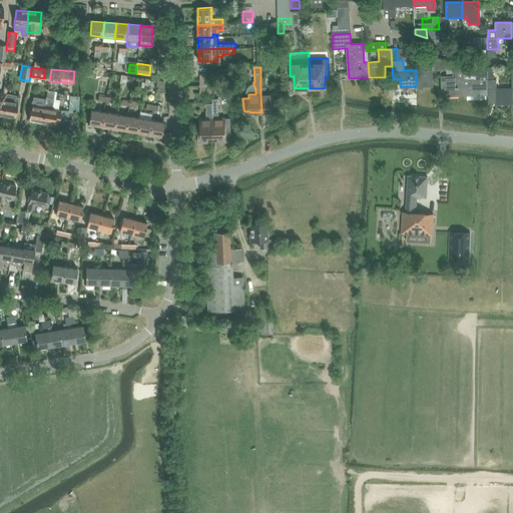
[(432,70),(416,70),(416,86),(433,86),(432,70)]
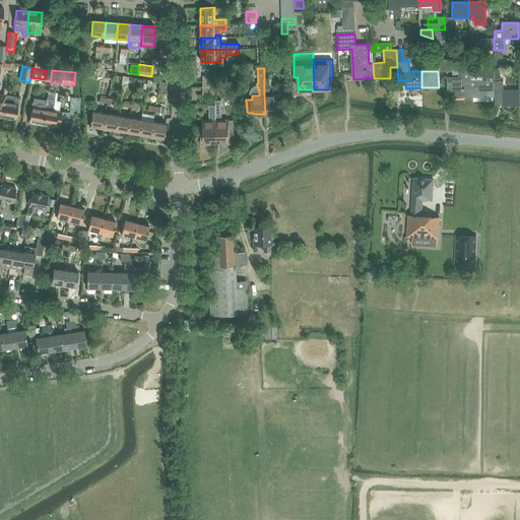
[(470,96),(470,80),(470,71),(458,72),(458,76),(446,77),(446,90),(454,90),(454,96),(470,96)]
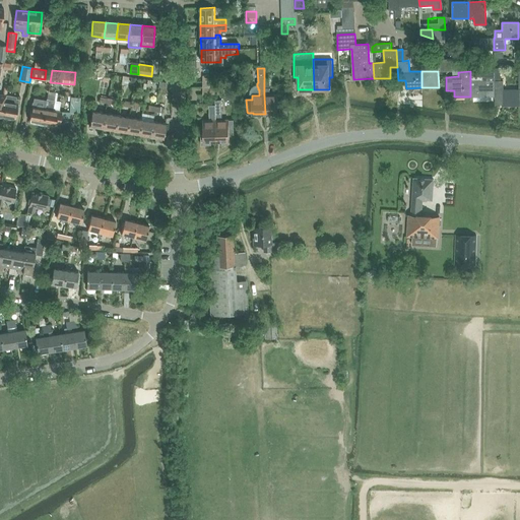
[(486,79),(470,80),(470,96),(486,96),(486,79)]
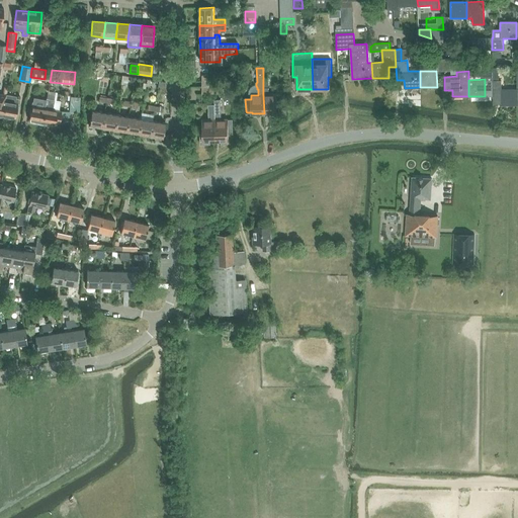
[(108,87),(107,98),(106,98),(105,103),(113,104),(114,99),(116,89),(108,87)]
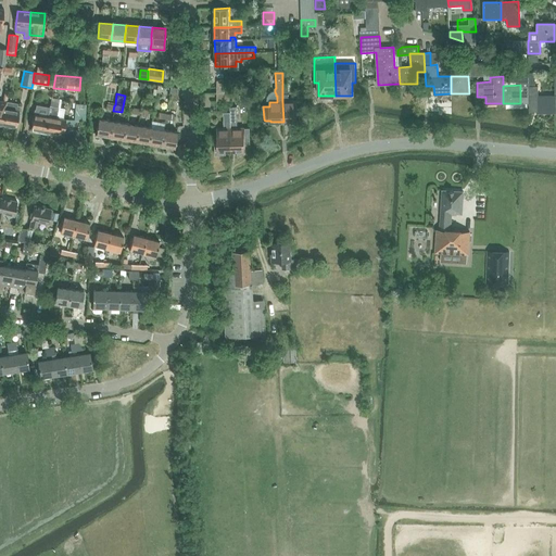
[(288,95),(282,95),(282,101),(283,122),(289,122),(297,122),(297,101),(288,101),(288,95)]
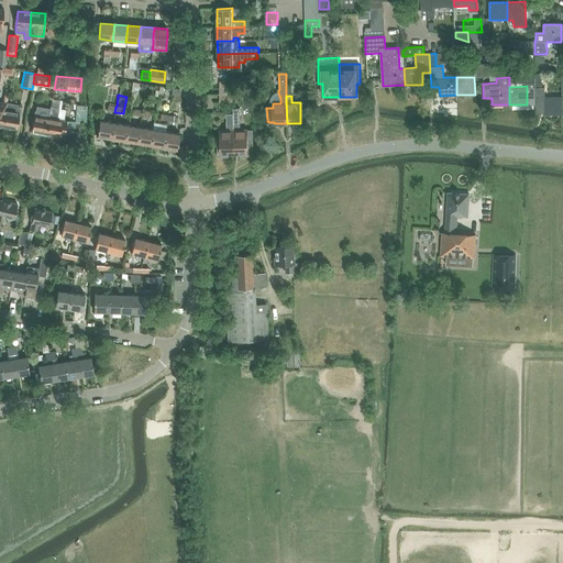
[(562,114),(562,97),(544,97),(544,114),(562,114)]
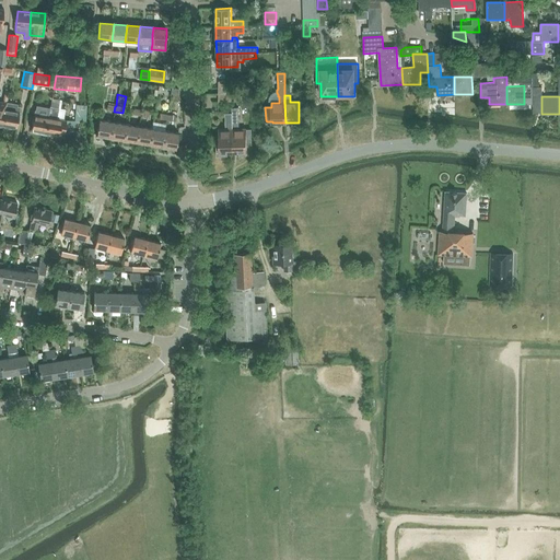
[(50,107),(59,108),(60,101),(59,100),(53,98),(50,106),(50,107)]
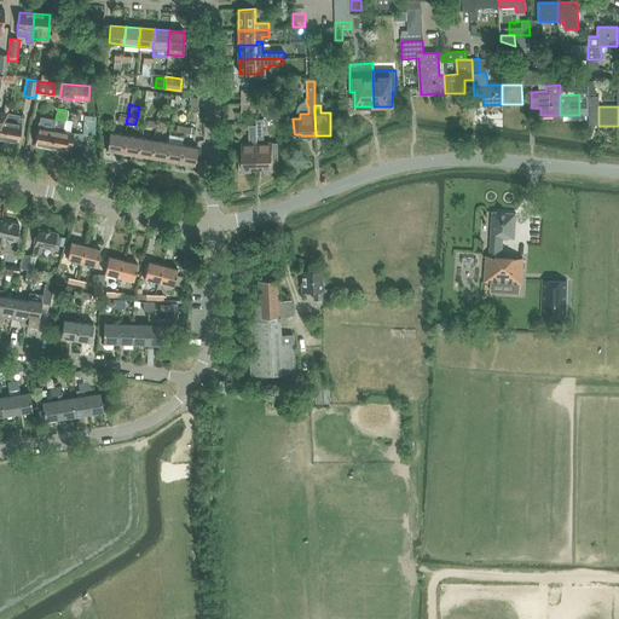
[(146,127),(156,128),(157,122),(157,117),(158,110),(150,109),(146,127)]
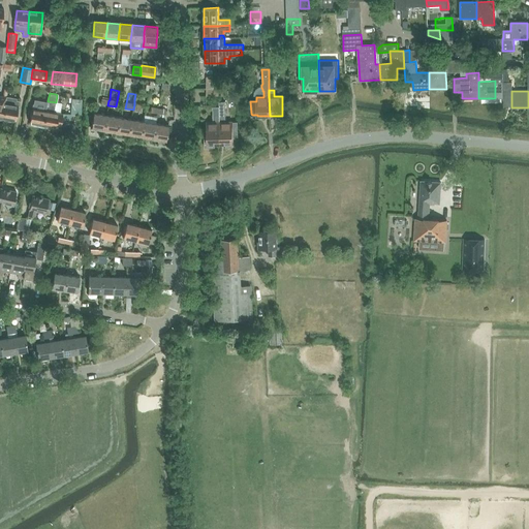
[(5,103),(2,120),(9,122),(11,120),(16,120),(18,106),(19,106),(20,101),(17,100),(17,98),(6,96),(6,97),(5,103)]
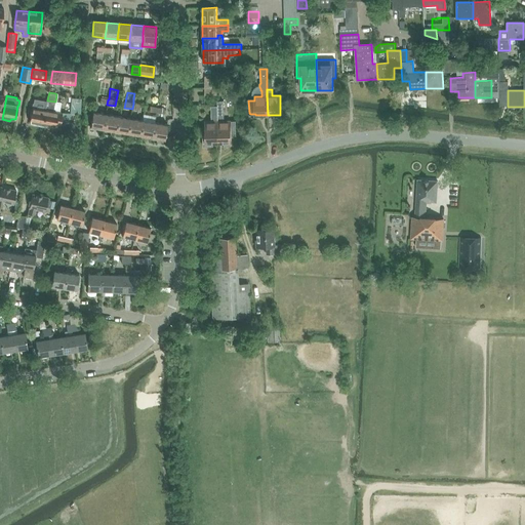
[(35,125),(42,126),(45,110),(47,101),(41,99),(40,102),(39,109),(32,108),(31,115),(30,122),(34,123),(35,125)]
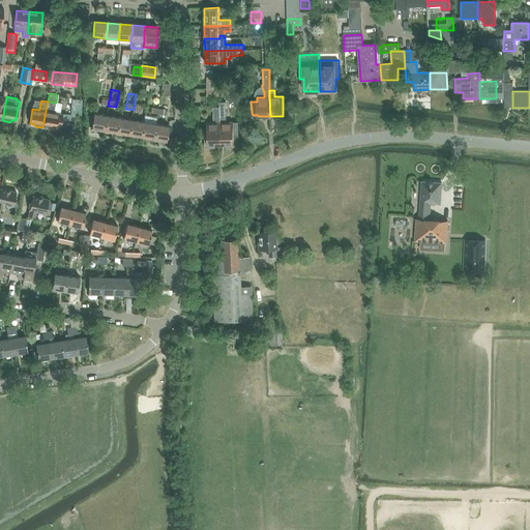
[(135,105),(134,110),(141,111),(142,106),(139,106),(140,101),(135,100),(135,105)]
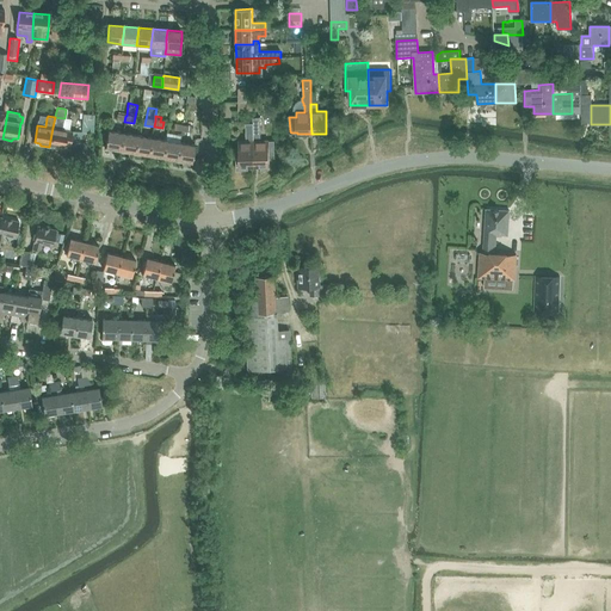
[(65,118),(55,117),(53,128),(49,147),(57,148),(59,147),(67,148),(67,147),(81,149),(85,133),(74,130),(73,131),(62,130),(65,118)]
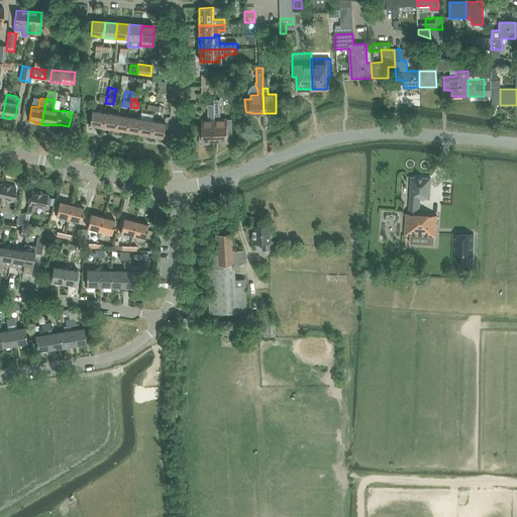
[(227,118),(220,118),(219,115),(219,99),(214,99),(214,104),(214,108),(215,126),(215,141),(221,141),(221,143),(233,143),(232,119),(227,119),(227,118)]
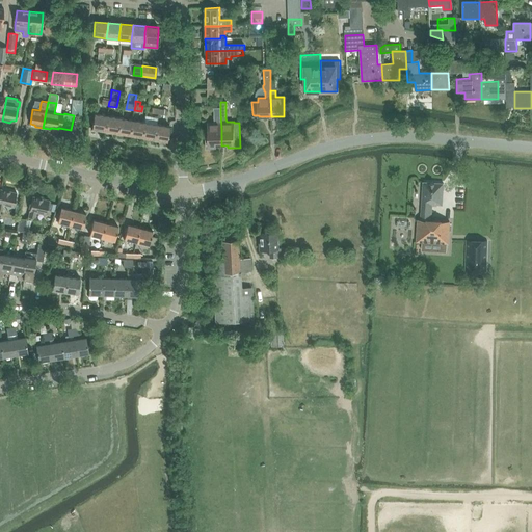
[(221,145),(221,130),(220,111),(220,107),(213,107),(213,124),(208,124),(208,131),(209,141),(206,142),(206,149),(216,148),(216,147),(221,145)]
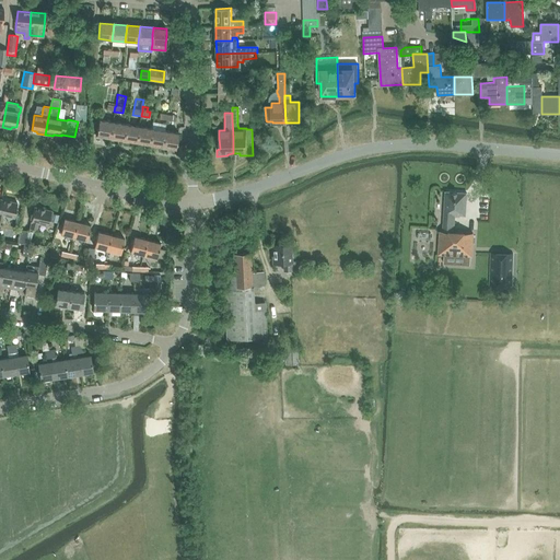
[(103,137),(111,138),(112,130),(113,121),(100,119),(96,136),(96,138),(103,139),(103,137)]
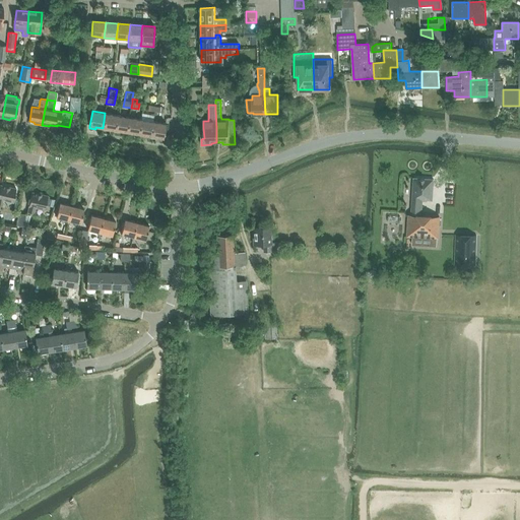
[(108,129),(115,130),(116,123),(117,115),(105,113),(104,121),(103,128),(102,130),(108,131),(108,129)]
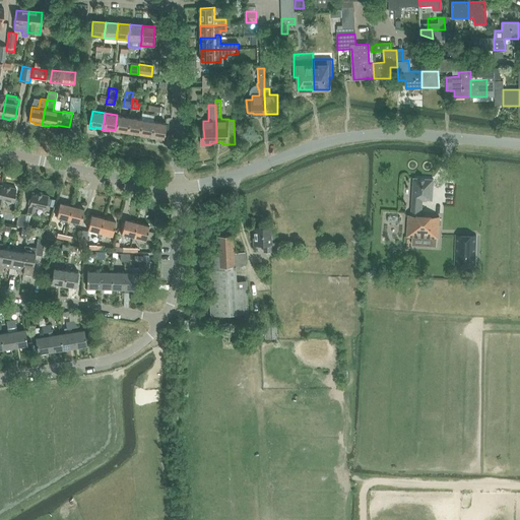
[(120,131),(126,132),(128,125),(129,117),(117,115),(116,123),(115,130),(114,132),(120,133),(120,131)]
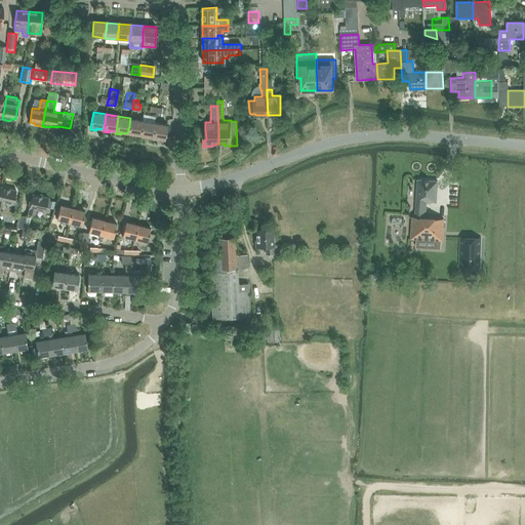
[(133,134),(139,135),(142,128),(143,120),(130,118),(129,126),(127,133),(127,135),(133,136),(133,134)]
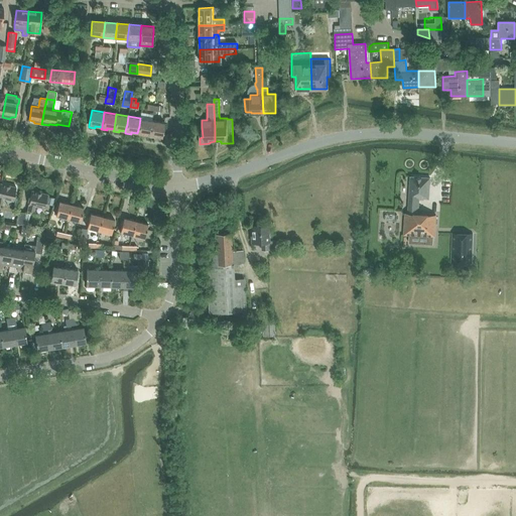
[(143,134),(149,135),(150,128),(152,120),(140,118),(139,126),(137,133),(137,135),(143,136),(143,134)]
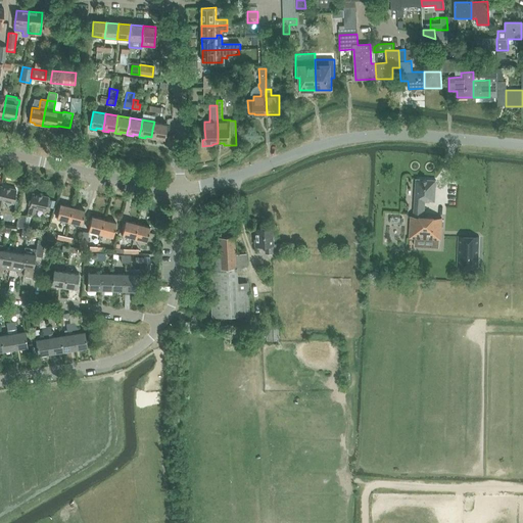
[(152,130),(151,137),(151,139),(157,140),(157,138),(164,139),(165,132),(167,125),(154,122),(152,130)]
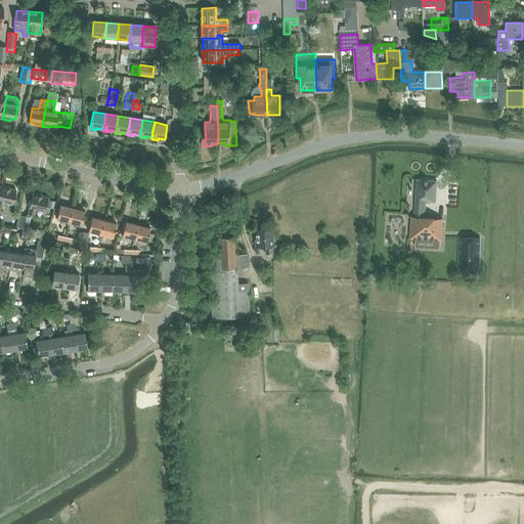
[(442,219),(434,218),(436,200),(435,200),(437,181),(417,179),(416,199),(413,199),(412,217),(410,238),(441,241),(442,219)]
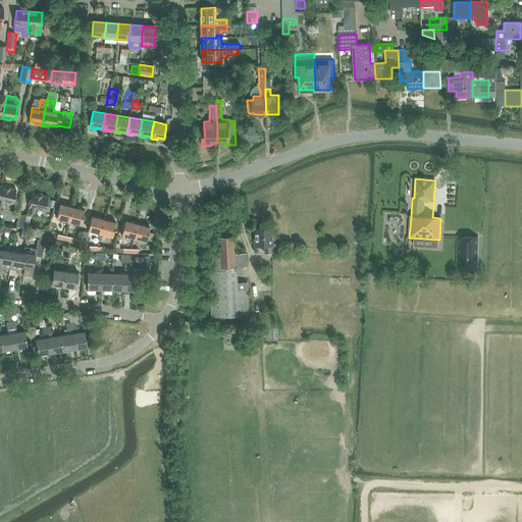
[(0,206),(2,207),(3,202),(13,204),(14,197),(16,190),(0,186),(0,187),(0,206)]
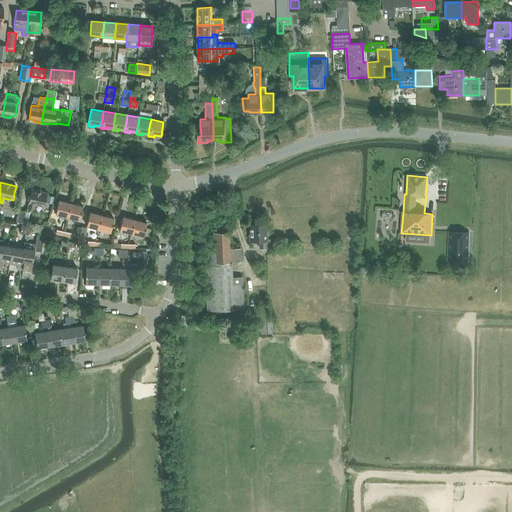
[(44,207),(44,206),(47,193),(31,189),(27,209),(34,210),(35,205),(44,207)]
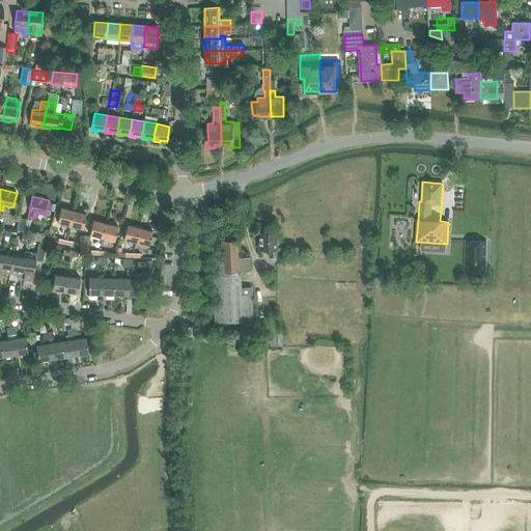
[(56,203),(49,202),(48,208),(54,211),(56,203)]
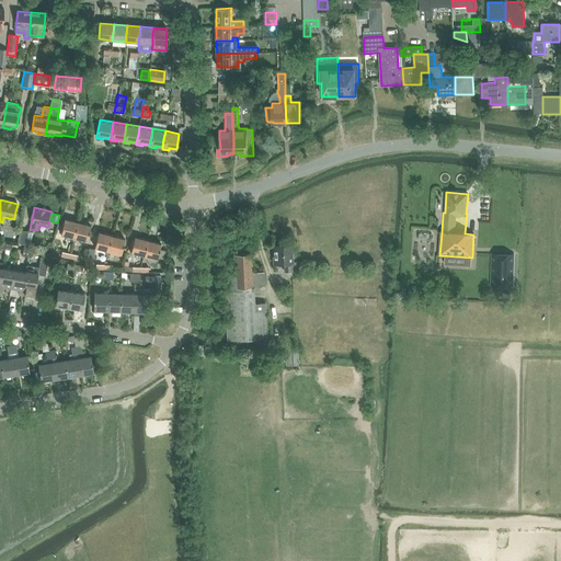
[(60,235),(73,238),(78,222),(65,219),(60,235)]
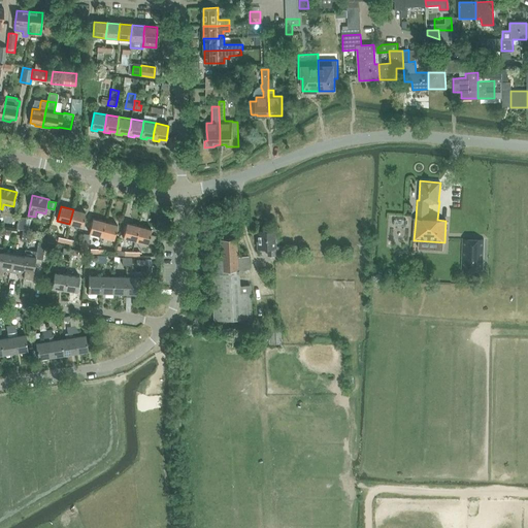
[(73,209),(69,224),(81,227),(85,212),(73,209)]
